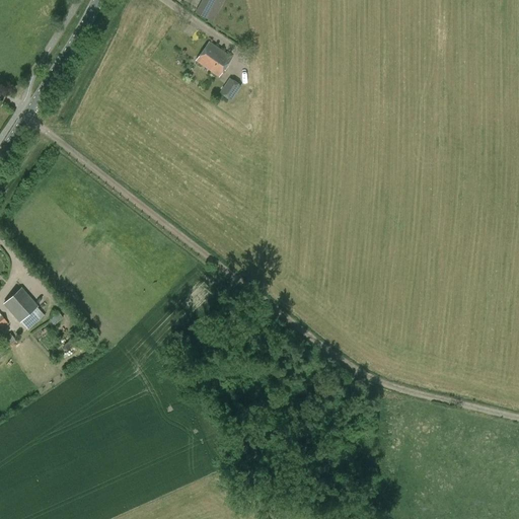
[(202,0),(195,12),(206,18),(215,0),(202,0)]
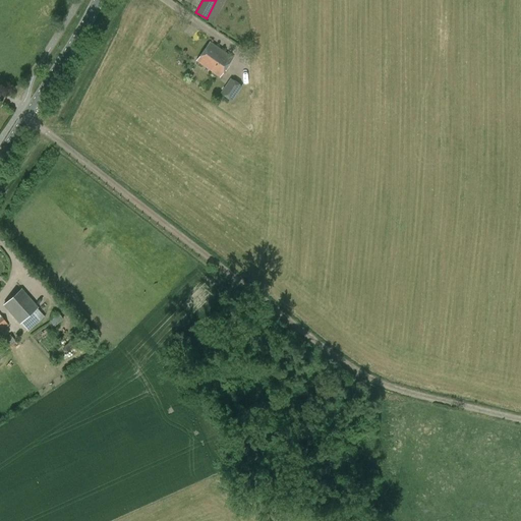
[(210,43),(196,61),(220,76),(233,58),(210,43)]
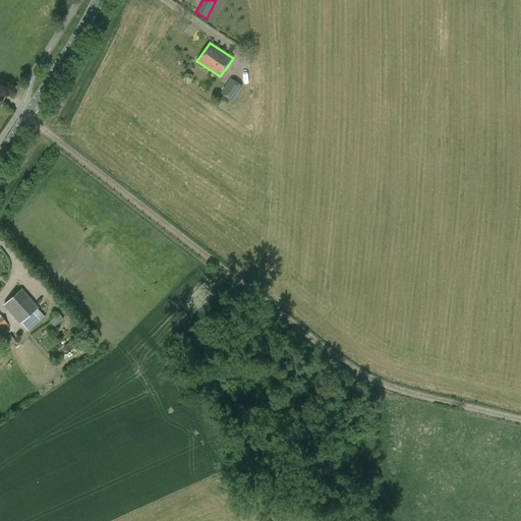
[(232,101),(241,87),(231,78),(221,93),(232,101)]
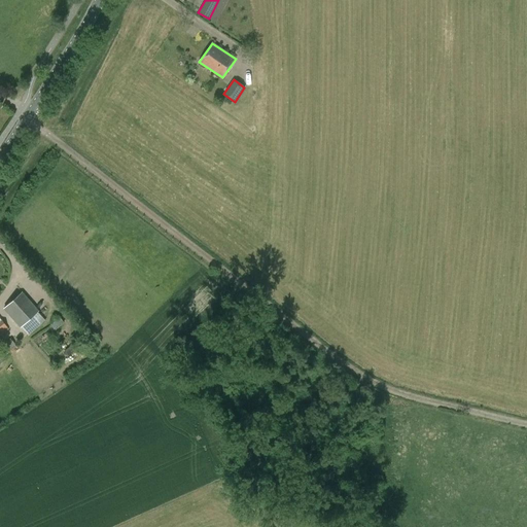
[(22,291),(3,308),(20,327),(21,327),(28,336),(41,323),(34,315),(39,311),(22,291)]
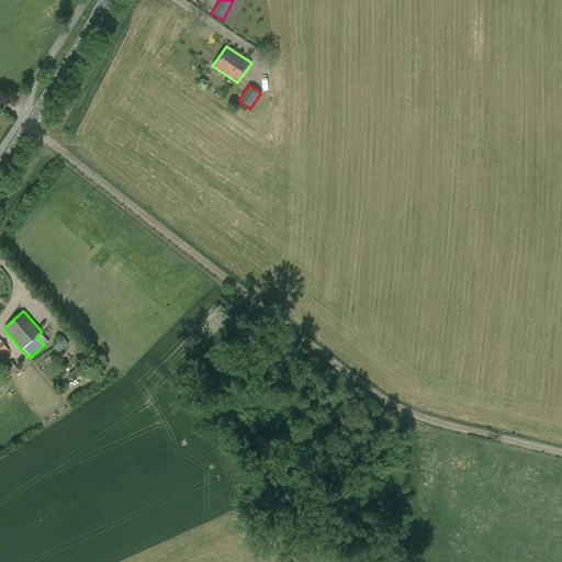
[(0,341),(0,358),(9,351),(1,340),(0,341)]
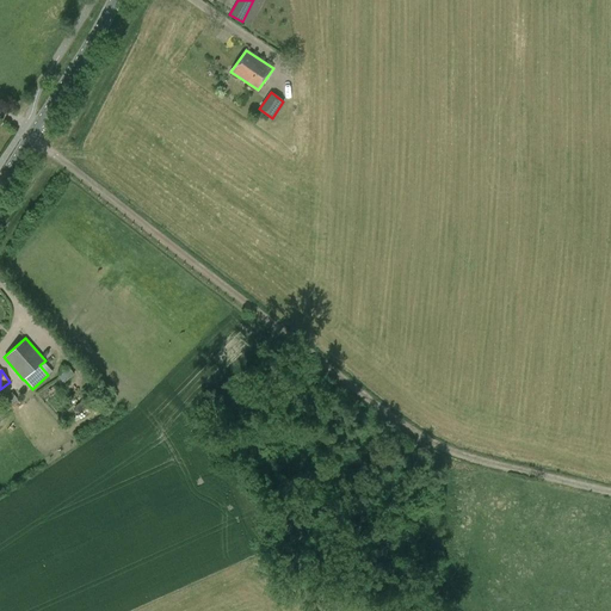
All buildings are outlined.
